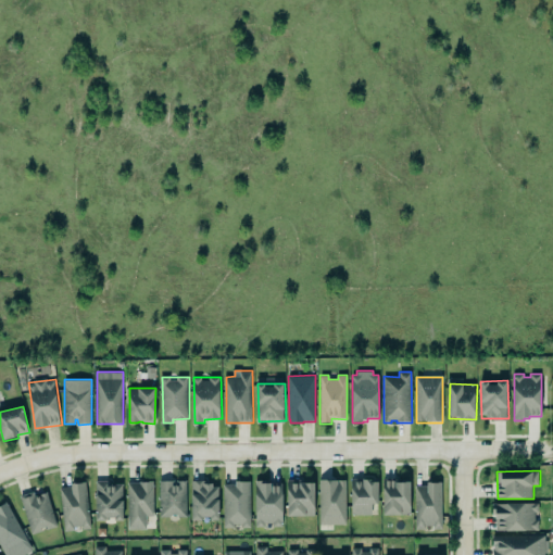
[(381,476),(381,513),(409,513),(409,479),(393,479),(393,478),(387,478),(387,476),(381,476)]
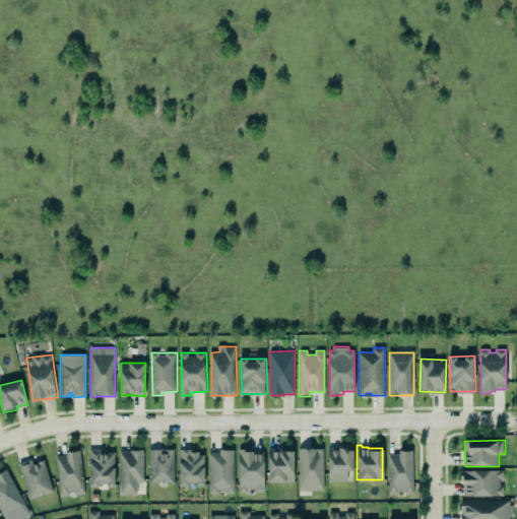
[(267,447),(282,446),(282,449),(293,449),(293,480),(267,480),(267,447)]
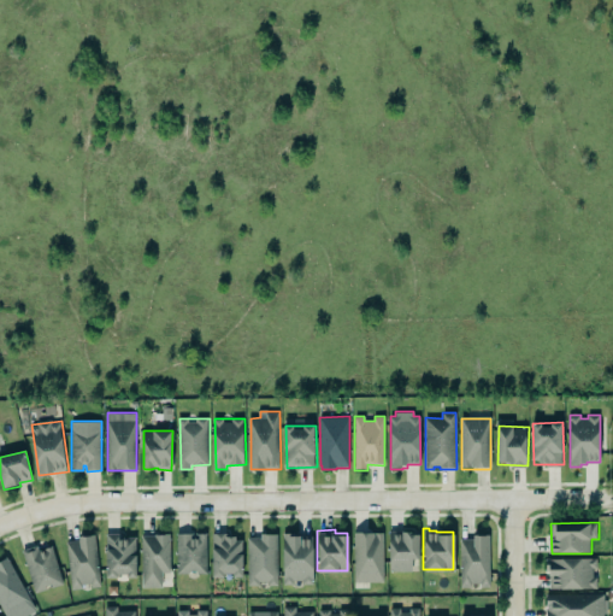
[(104,531),(105,575),(117,575),(117,572),(125,570),(125,574),(135,574),(134,534),(122,534),(122,531),(104,531)]
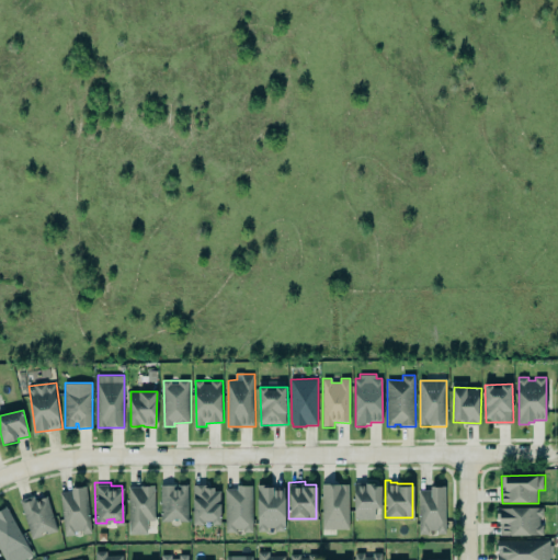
[(160,482),(174,482),(174,487),(177,487),(177,483),(188,483),(186,518),(179,518),(179,516),(171,516),(171,520),(160,520),(160,482)]
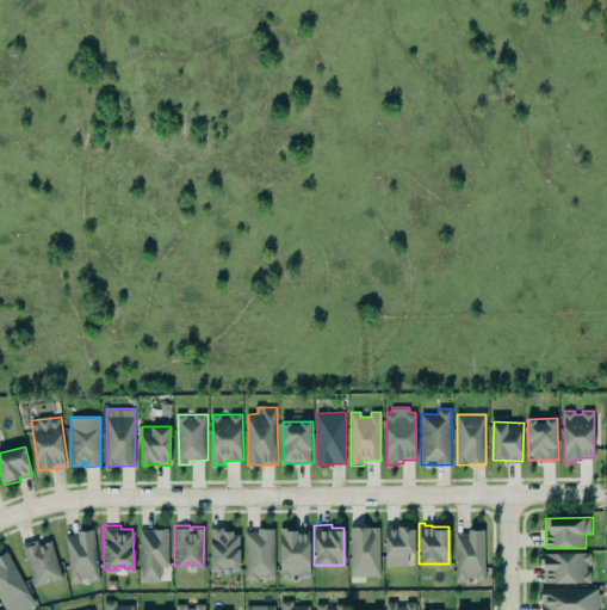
[(209,525),(209,568),(220,568),(220,565),(230,565),(230,568),(239,568),(239,533),(233,533),(233,528),(225,528),(225,525),(209,525)]
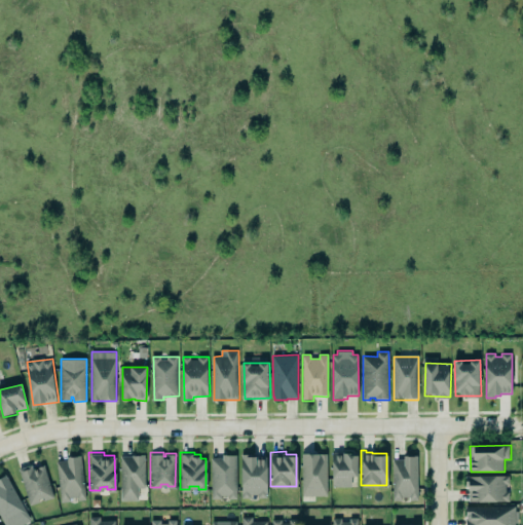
[(119,454),(131,454),(131,453),(143,453),(143,456),(145,456),(145,486),(138,486),(138,499),(120,499),(119,454)]
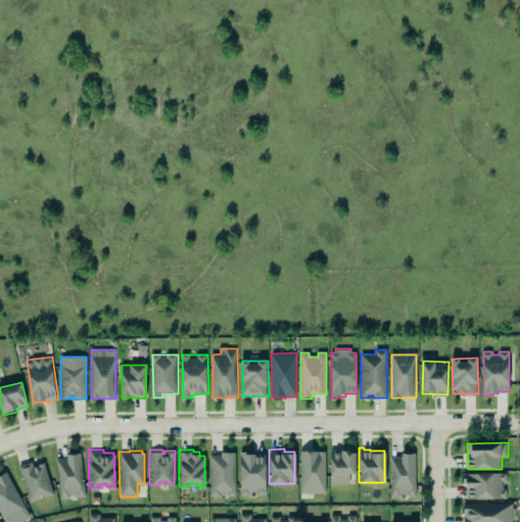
[(326,493),(327,452),(302,451),(301,492),(326,493)]
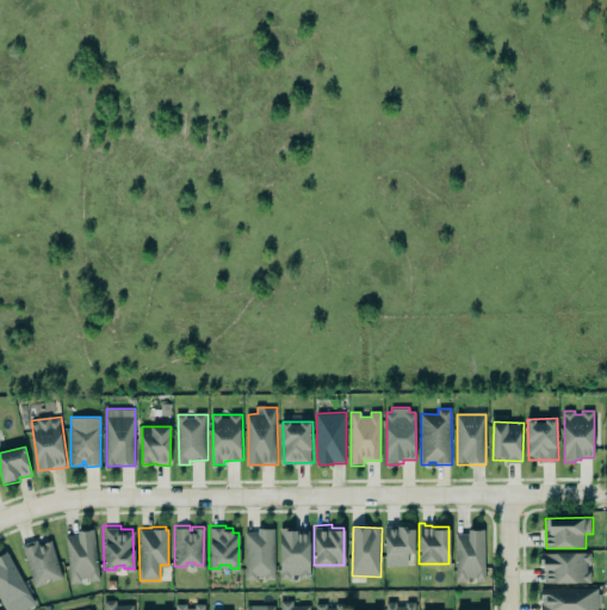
[(416,553),(417,528),(388,527),(388,566),(410,566),(410,553),(416,553)]
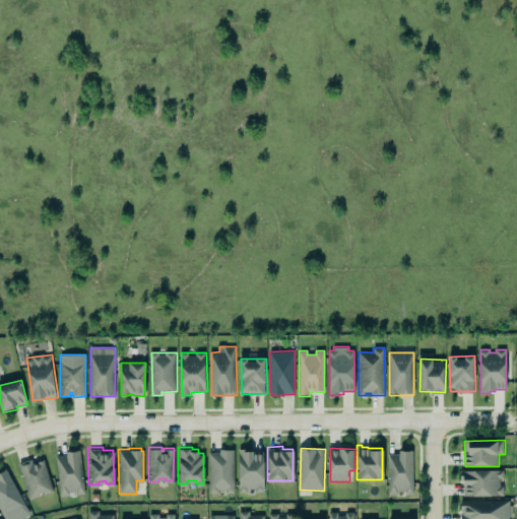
[(236,494),(236,451),(210,451),(210,494),(236,494)]
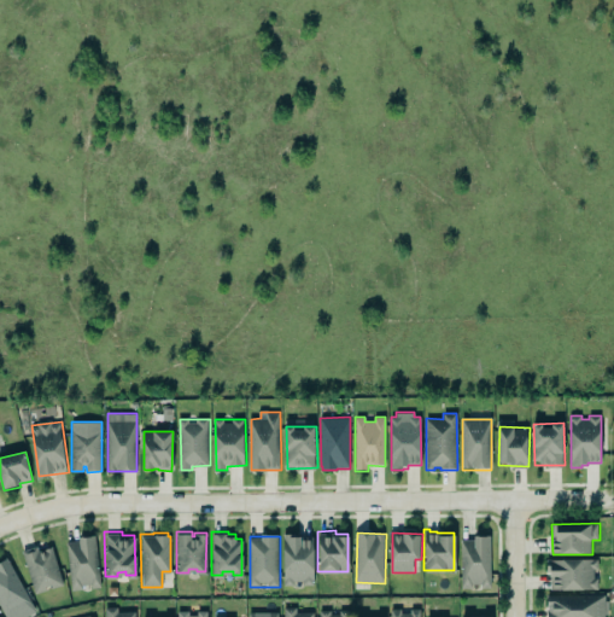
[(103,587),(98,537),(69,540),(74,589),(103,587)]
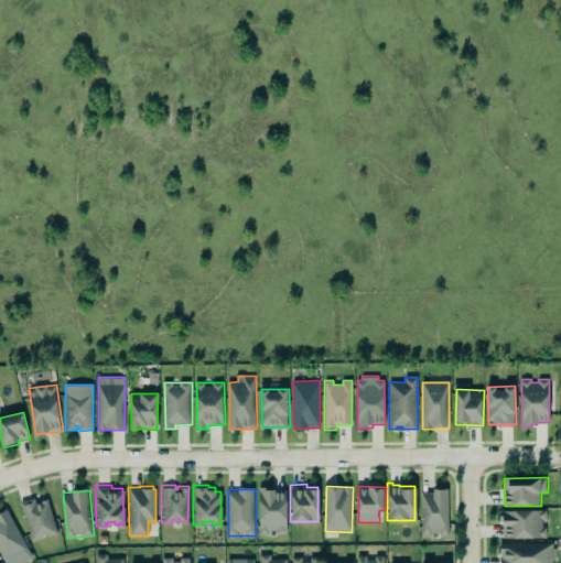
[(261,531),(289,530),(288,490),(260,490),(261,531)]
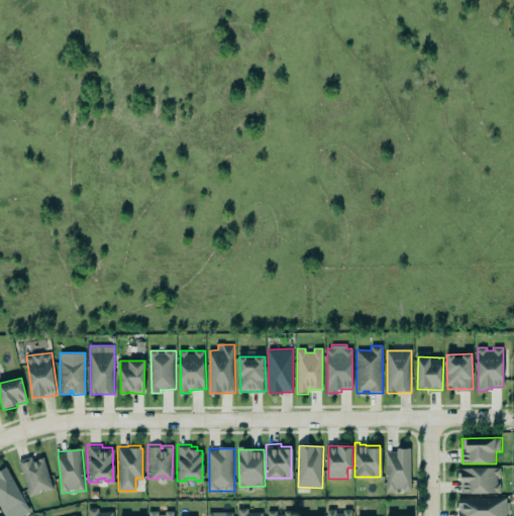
[(412,449),(388,449),(388,491),(413,491),(412,449)]
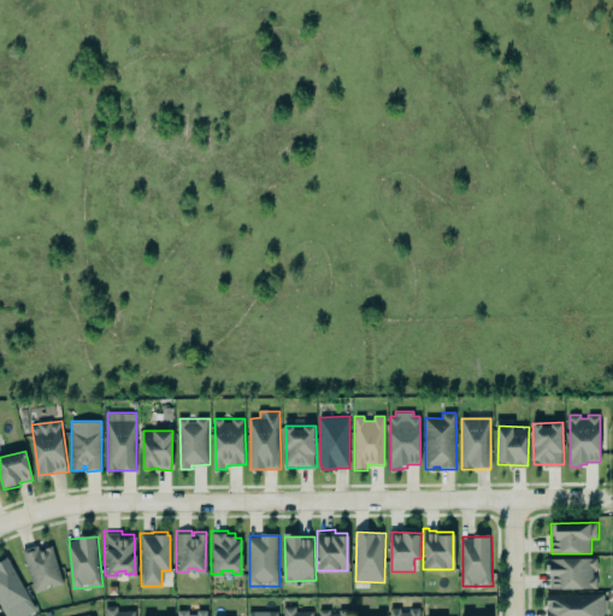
[(54,546),(41,550),(40,545),(25,549),(36,592),(64,585),(54,546)]
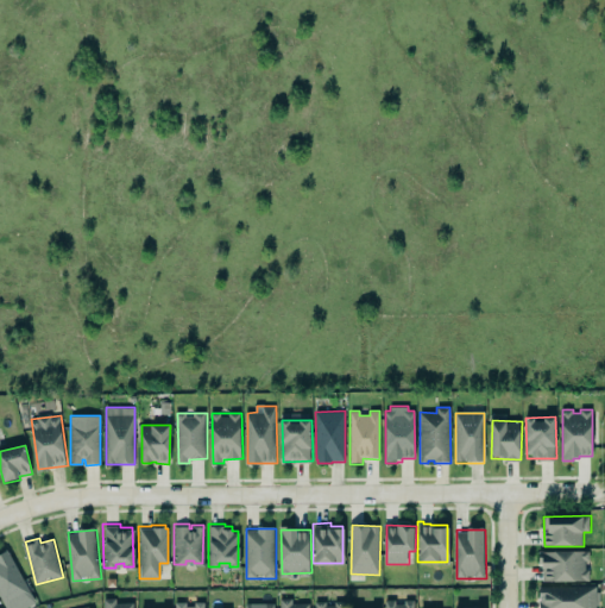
[(541,580),(587,580),(587,568),(584,568),(584,559),(587,559),(587,549),(573,549),(552,549),(536,549),(536,562),(540,562),(540,565),(541,565),(541,580)]
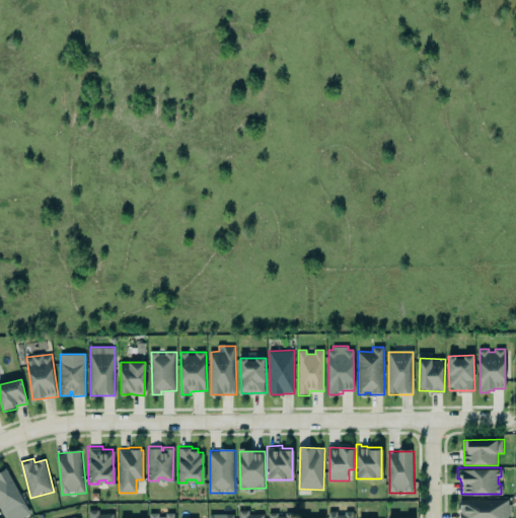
[(16,517),(30,511),(8,468),(0,472),(0,506),(6,517),(16,517)]
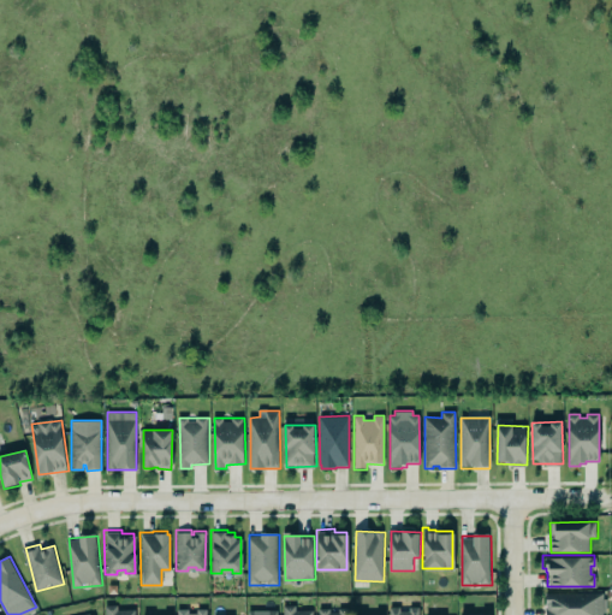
[(544,592),(601,592),(601,598),(605,598),(605,611),(602,611),(602,614),(544,614),(544,607),(545,607),(545,604),(544,604),(544,592)]
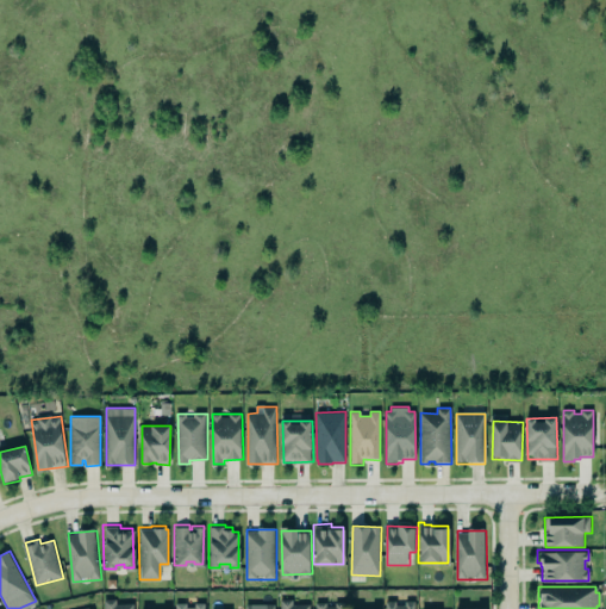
[(172,597),(172,608),(206,608),(206,595),(172,597)]
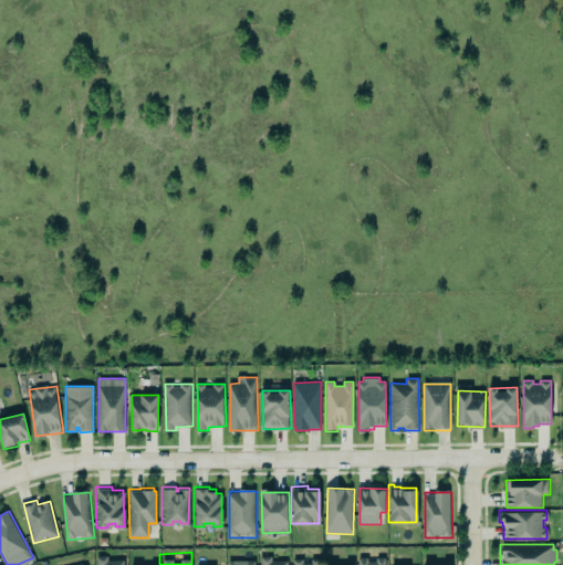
[(123,564),(123,558),(107,558),(107,554),(95,554),(95,564),(123,564)]
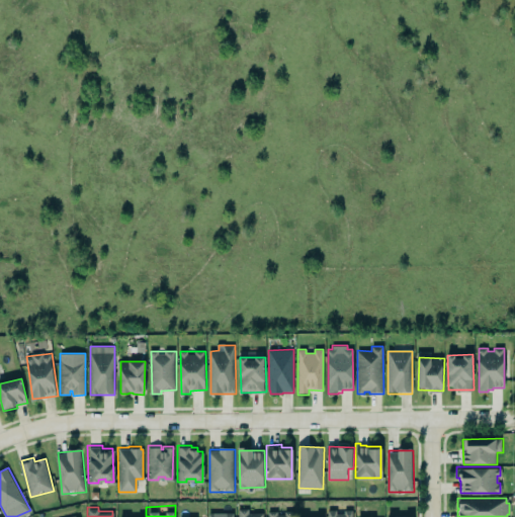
All buildings are outlined.
